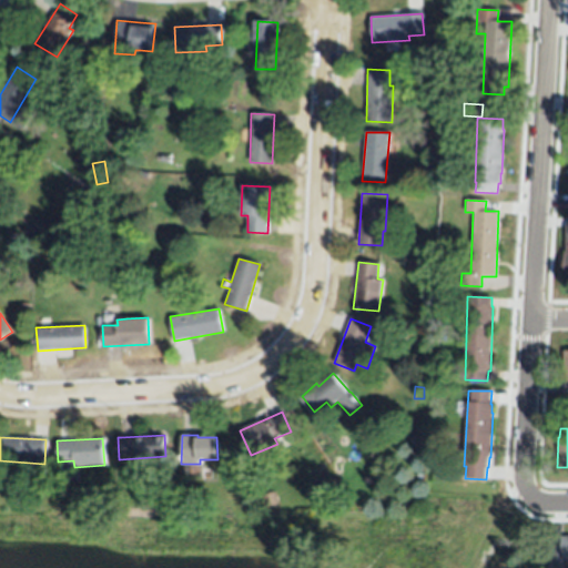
[(264,499),(273,497),(276,507),(267,509),(264,499)]
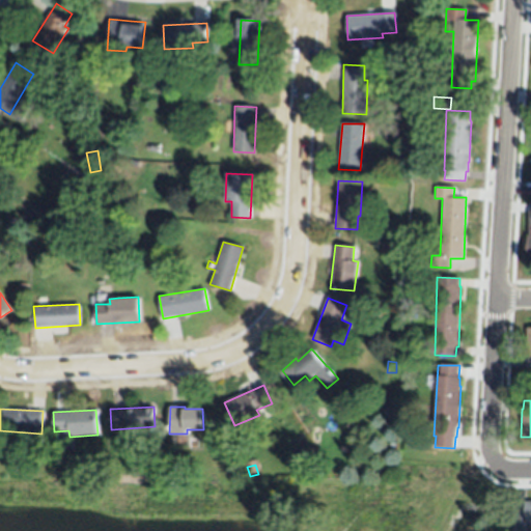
[(530,502),(530,530),(513,530),(513,513),(524,513),(524,502),(530,502)]
